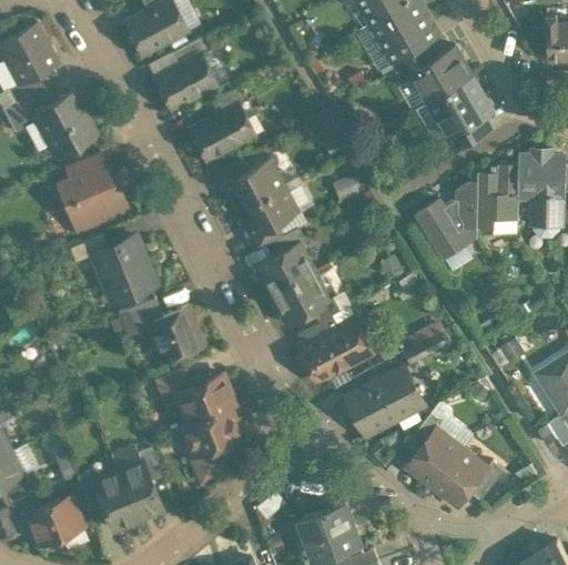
[(166,0),(146,11),(124,22),(141,53),(186,30),(170,0),(166,0)]
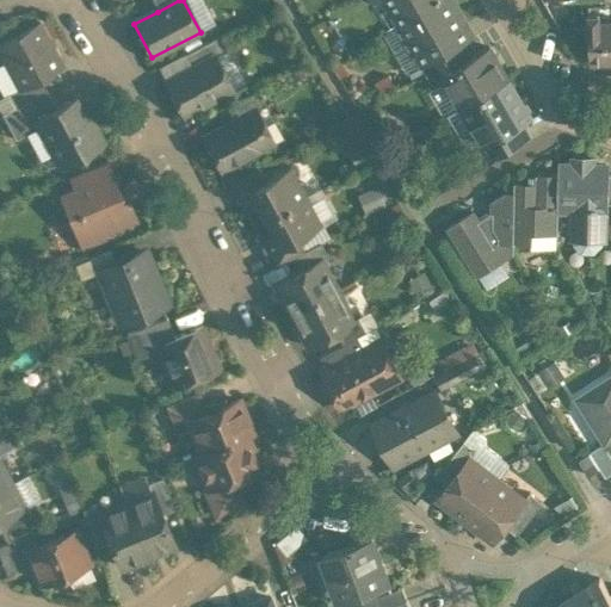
[(150,0),(158,12),(179,0),(150,0)]
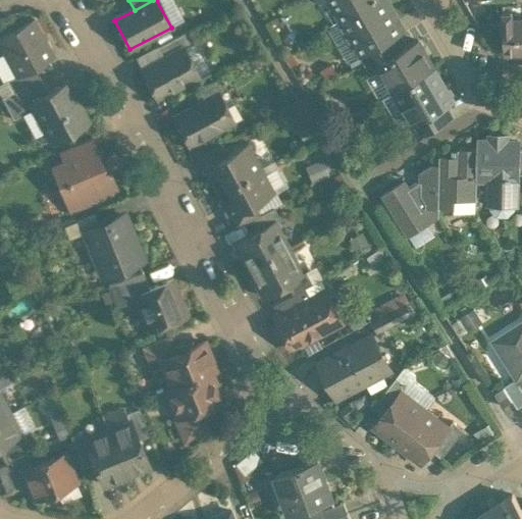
[(156,0),(171,28),(186,20),(174,0),(156,0)]
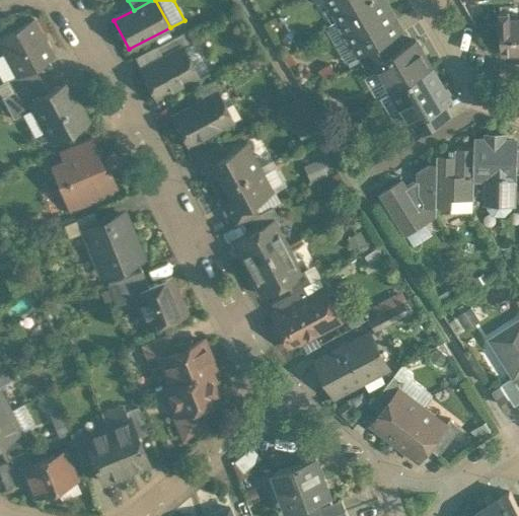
[(326,0),(340,22),(378,0),(326,0)]
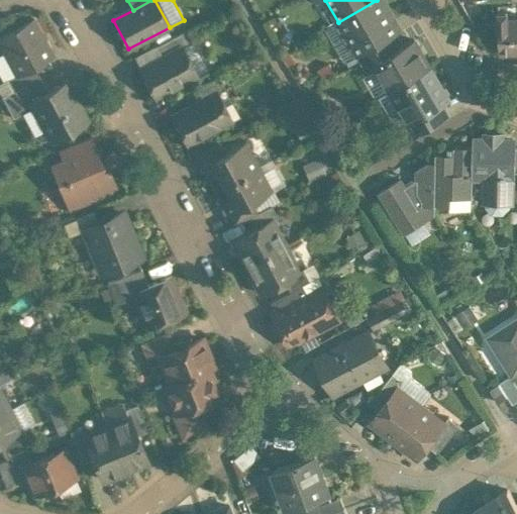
[(380,0),(377,0),(338,22),(352,46),(364,41),(369,49),(358,56),(358,57),(390,39),(400,33),(380,0)]
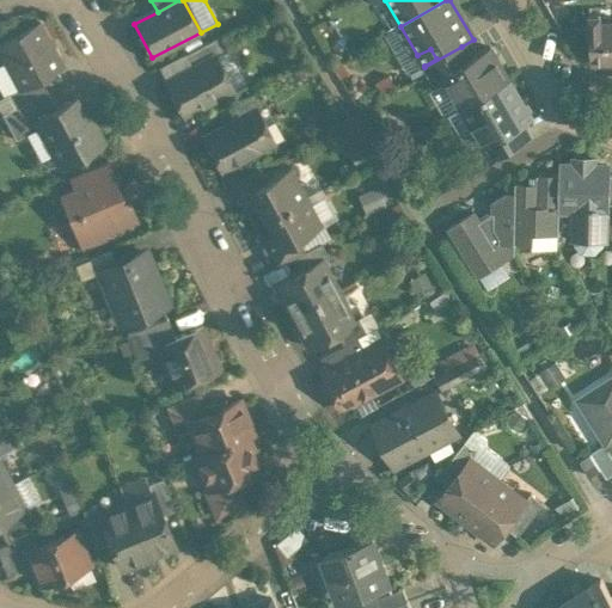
[(40,24),(0,45),(0,56),(8,72),(18,91),(19,92),(40,80),(63,68),(40,24)]
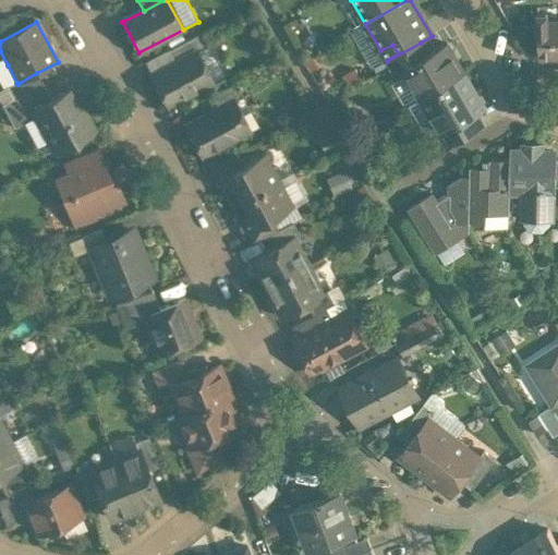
[(557,23),(537,24),(538,59),(557,59),(557,23)]
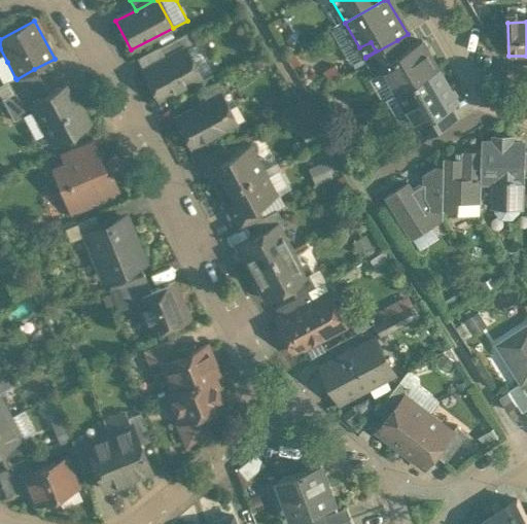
[(345,23),(329,32),(348,64),(351,62),(353,66),(364,59),(365,58),(365,57),(376,50),(371,42),(359,47),(345,23)]
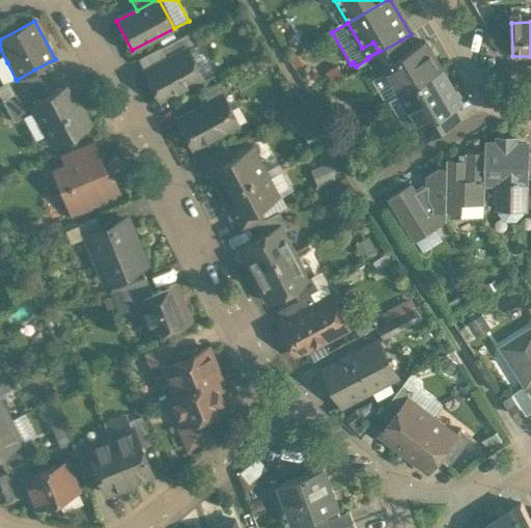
[(192,32),(159,50),(165,61),(186,50),(187,51),(198,45),(192,32)]
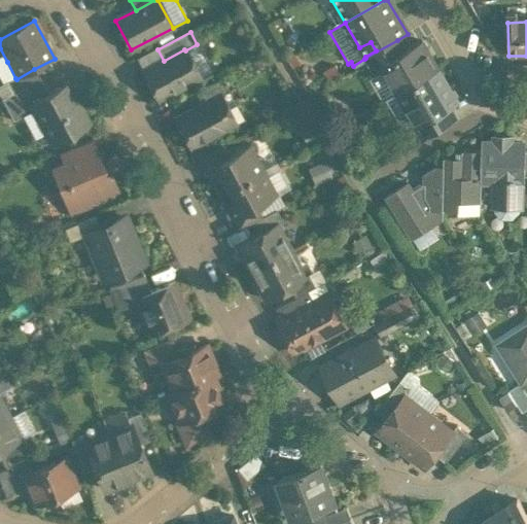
[(405,53),(397,40),(365,58),(364,59),(376,77),(384,72),(397,95),(438,71),(422,42),(405,53)]
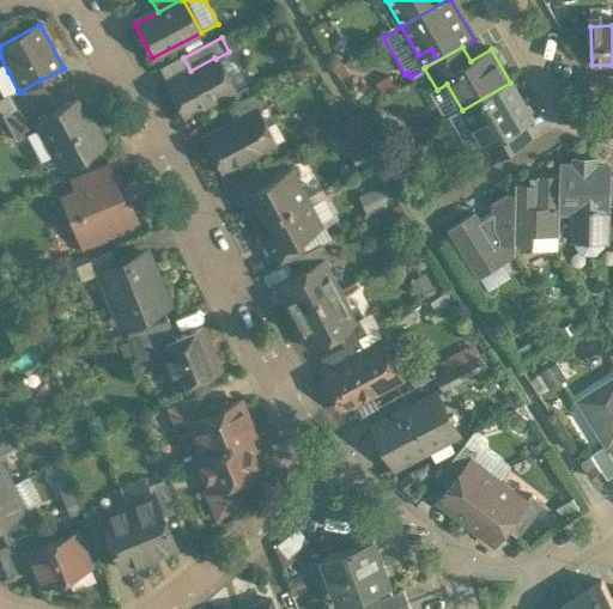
[(183,58),(159,71),(167,84),(190,71),(183,58)]
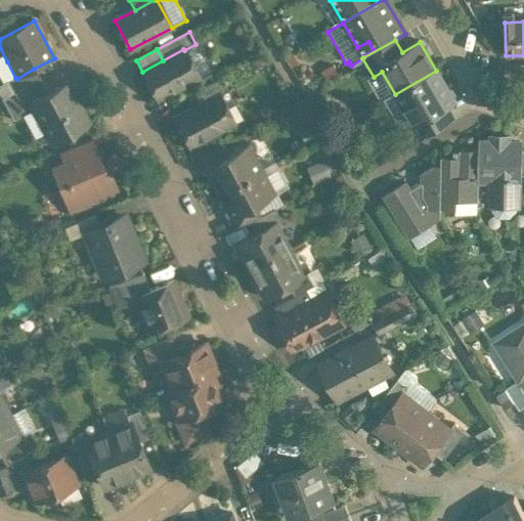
[(163,60),(142,72),(158,100),(199,78),(184,50),(183,49),(163,60)]
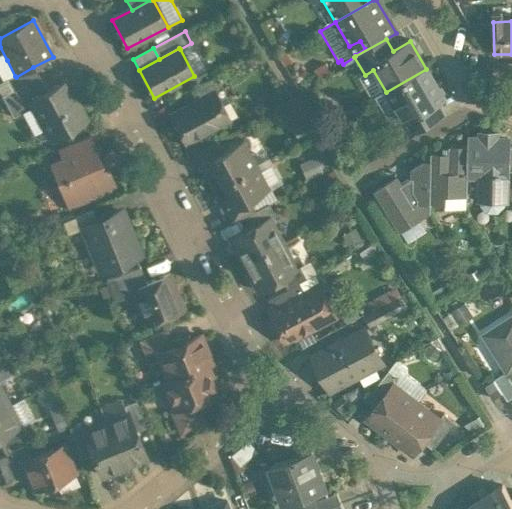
[(7,60),(0,63),(0,69),(6,81),(15,76),(7,60)]
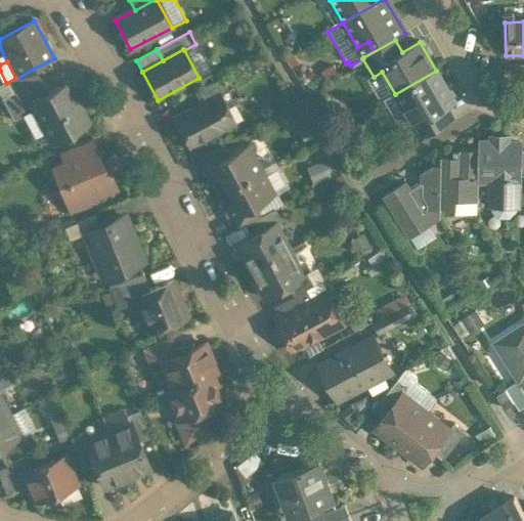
[(34,69),(16,79),(15,78),(6,83),(12,94),(40,80),(34,69)]
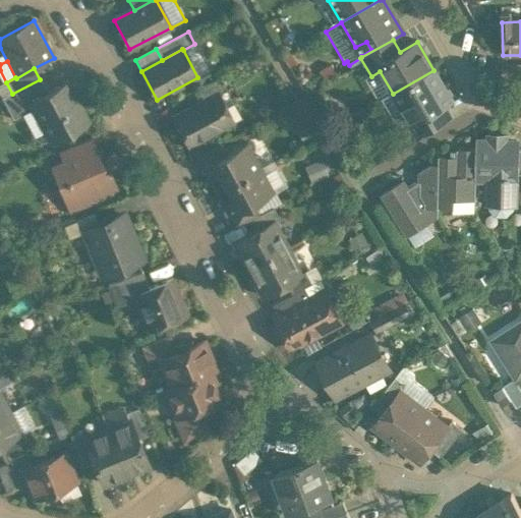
[(433,70),(393,94),(417,135),(451,116),(445,106),(452,102),(433,70)]
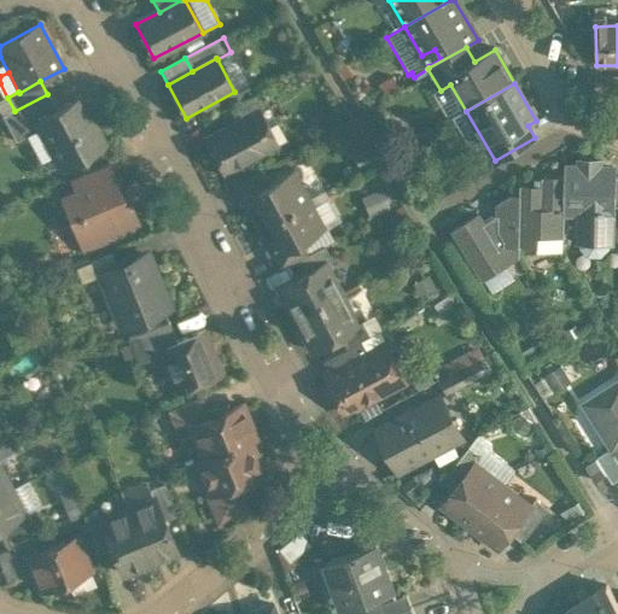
[(47,94),(15,111),(1,117),(16,142),(39,130),(35,123),(56,111),(47,94)]
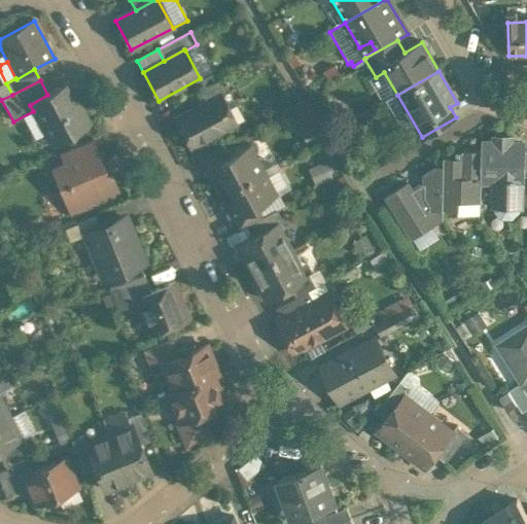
[(222,81),(200,93),(206,103),(220,96),(220,97),(229,93),(222,81)]
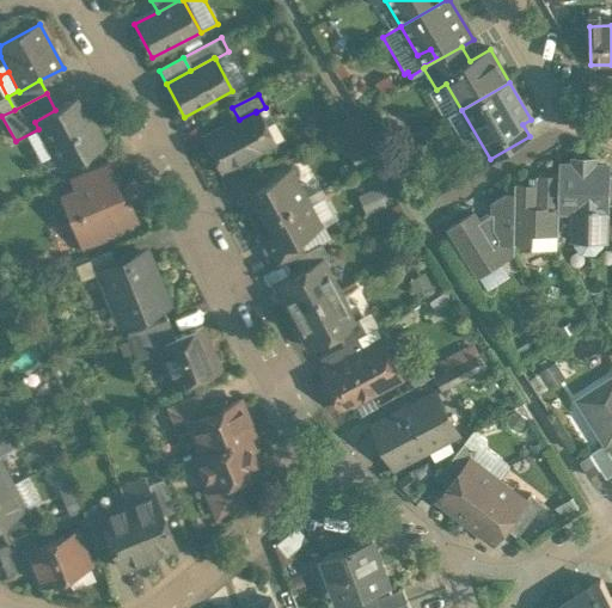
[(0,100),(0,112),(1,116),(14,110),(7,97),(0,100)]
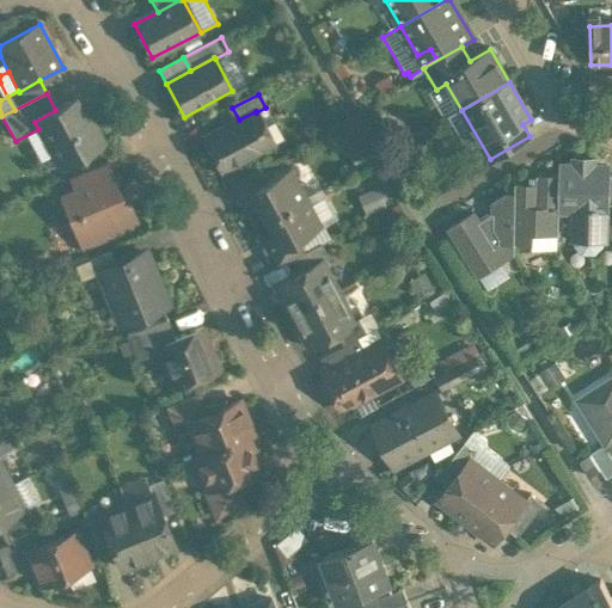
[(55,110),(35,122),(38,129),(59,167),(103,143),(79,98),(55,110)]
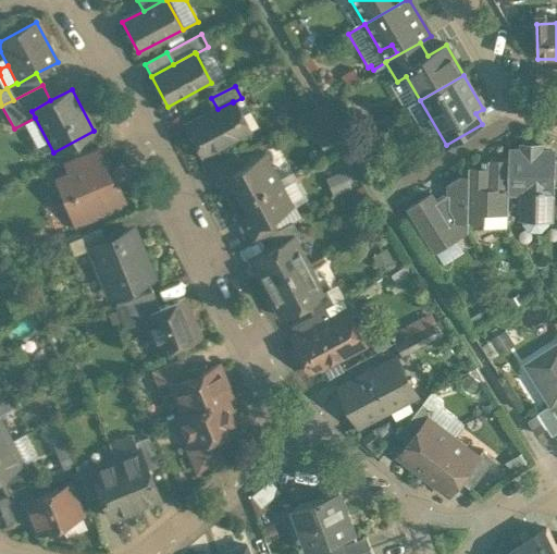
[(218,109),(185,126),(201,157),(249,132),(233,102),(233,101),(218,109)]
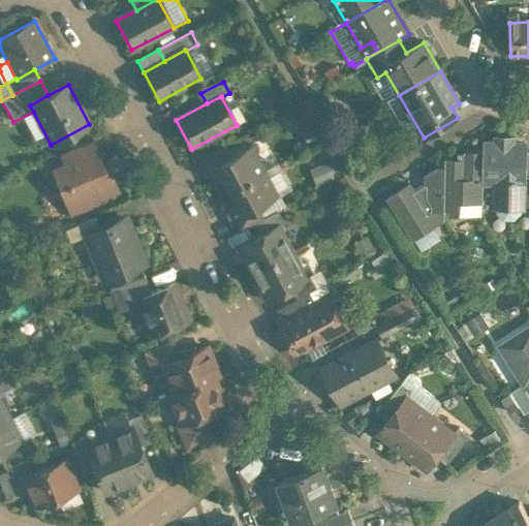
[(514,138),(497,137),(497,144),(485,144),(484,152),(484,183),(496,183),(495,208),(499,209),(499,213),(504,219),(514,219),(520,213),(520,209),(524,209),(525,178),(525,153),(526,145),(514,145),(514,138)]
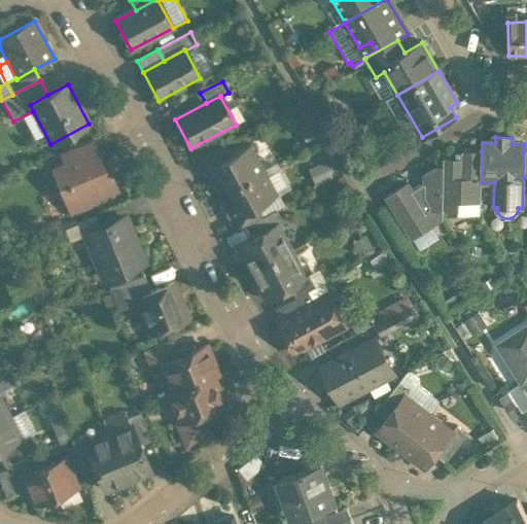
[(92,141),(67,150),(72,162),(97,152),(92,141)]
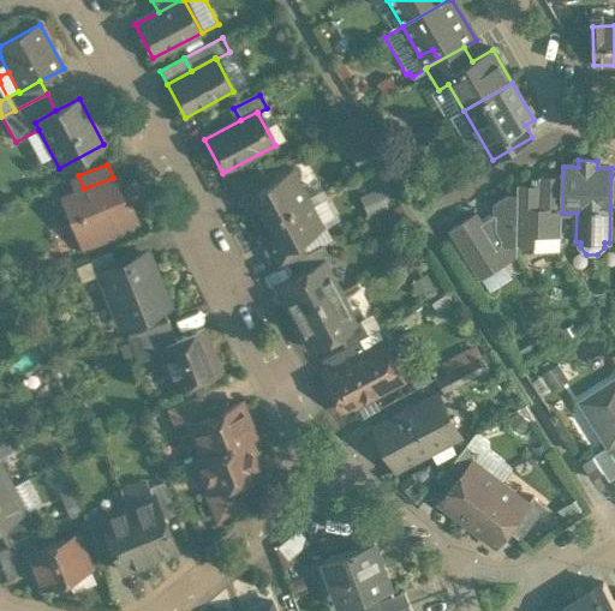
[(267,183),(238,198),(246,213),(256,208),(263,222),(308,199),(292,169),(267,183)]
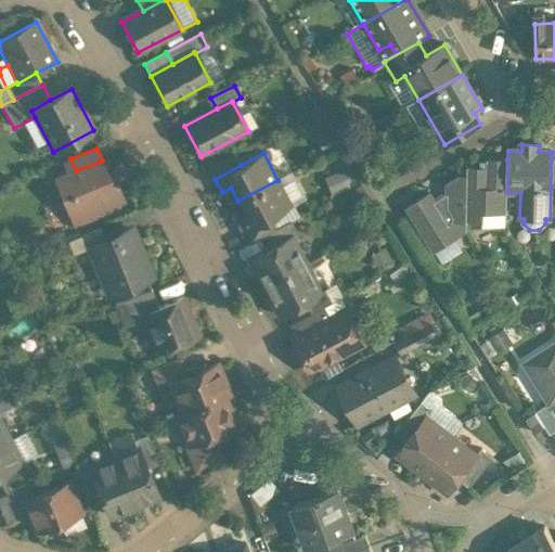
[(234,154),(209,167),(215,179),(241,165),(234,154)]
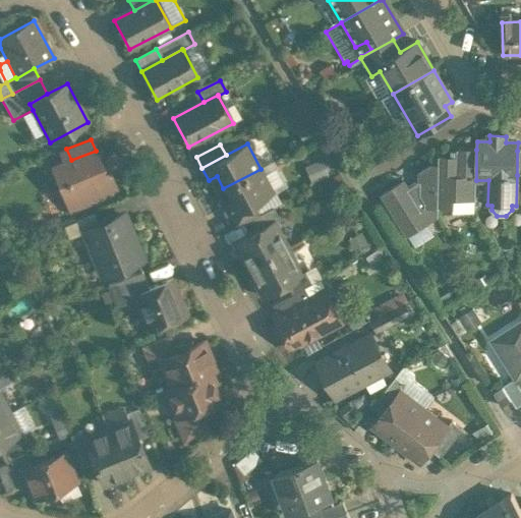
[(71,160),(51,169),(68,212),(89,204),(88,200),(116,188),(109,171),(103,173),(101,169),(104,168),(97,150),(96,151),(71,160)]
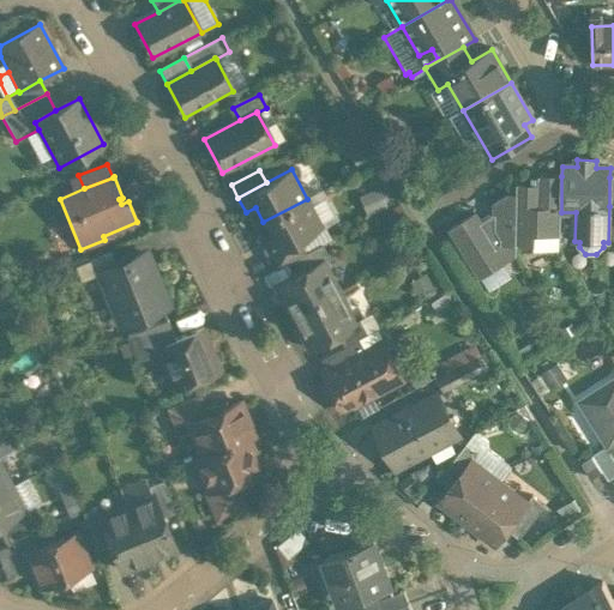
[(561,176),(541,177),(541,187),(517,186),(517,194),(516,245),(517,245),(535,245),(535,235),(560,236),(561,212),(561,176)]
